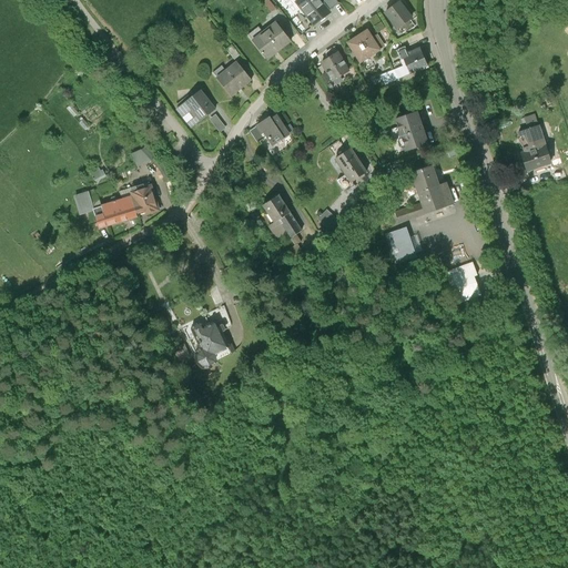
[(269,0),(267,0),(264,3),(271,12),(275,9),(269,0)]
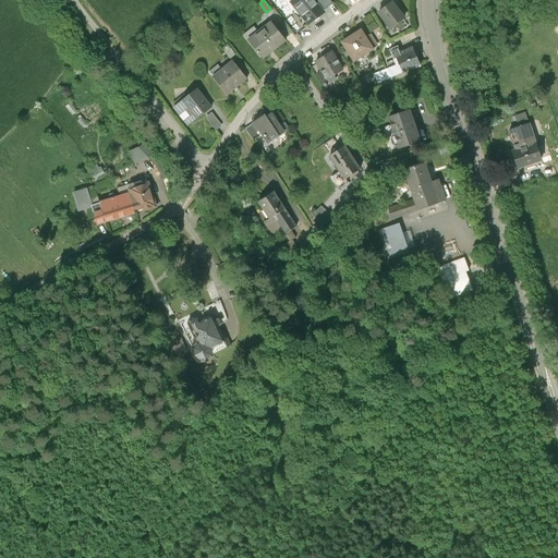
[(315,0),(288,0),(308,25),(315,21),(324,13),(325,12),(324,10),(316,1),(315,0)]
